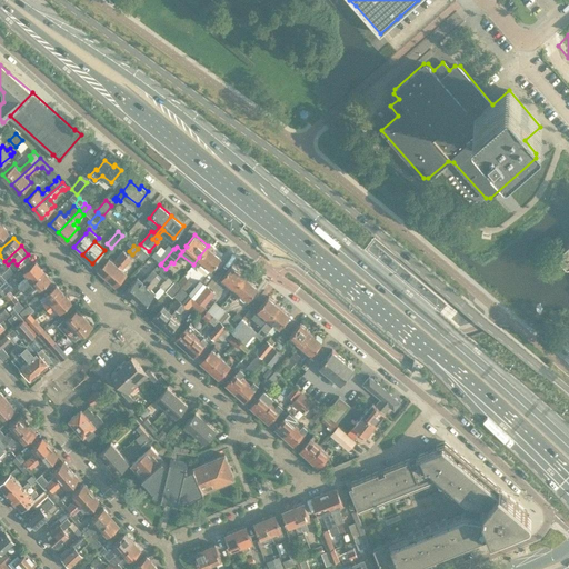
[(136,257),(142,248),(139,246),(138,248),(138,249),(132,255),(136,257)]
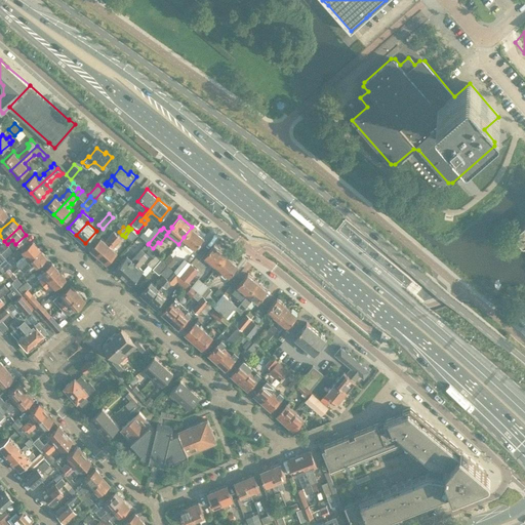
[(149,243),(160,230),(156,227),(149,235),(144,231),(139,236),(149,243)]
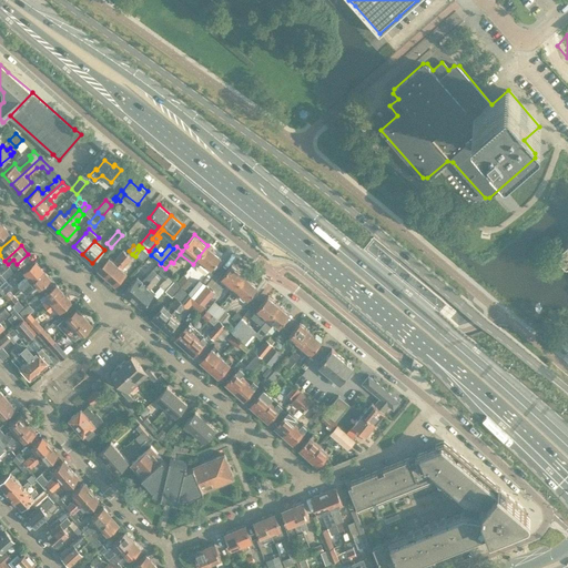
[(212,267),(221,256),(208,245),(199,256),(203,260),(200,264),(208,272),(212,267)]
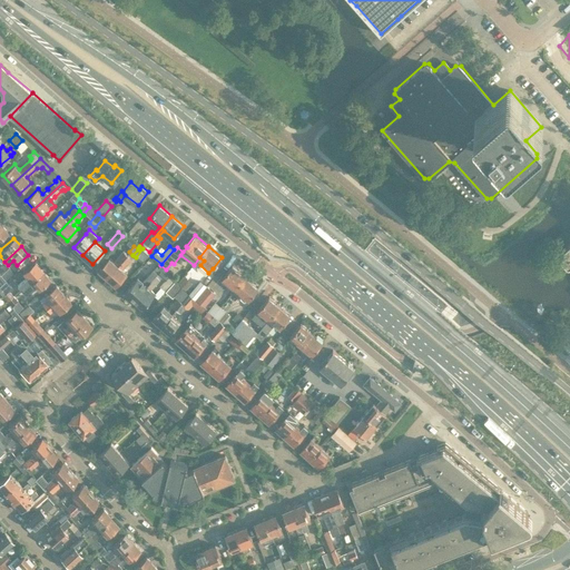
[(108,277),(128,255),(124,251),(115,262),(110,257),(99,269),(108,277)]
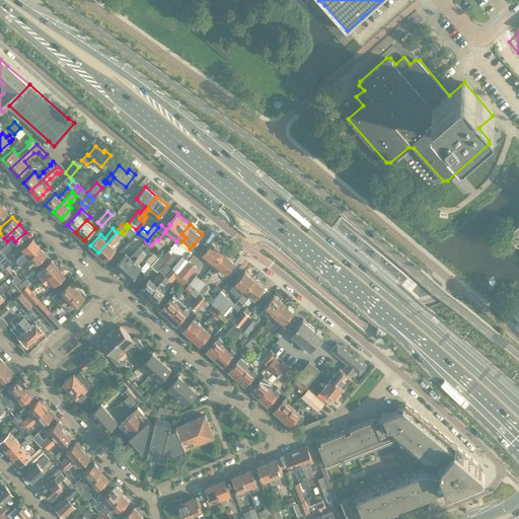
[(112,245),(121,235),(117,232),(98,252),(105,260),(116,248),(112,245)]
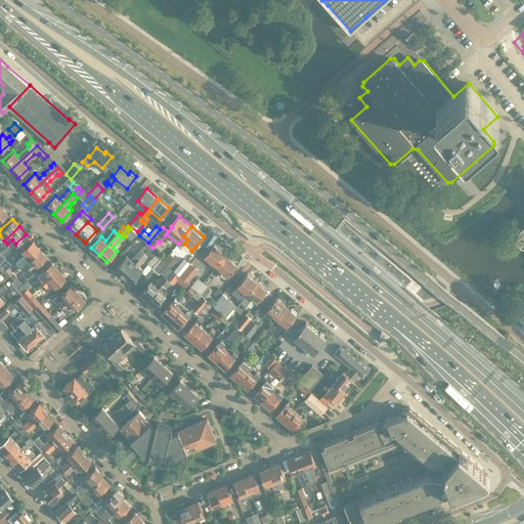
[(136,247),(143,239),(139,235),(132,243),(136,247)]
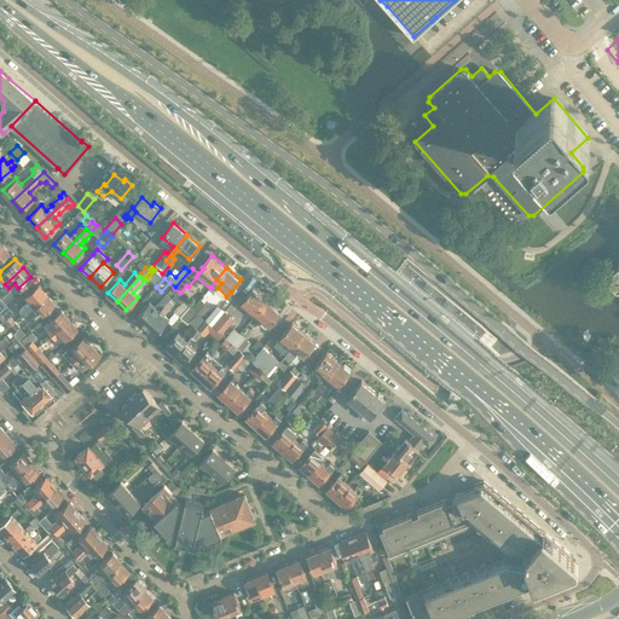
[(0,311),(6,306),(1,299),(11,290),(9,288),(5,284),(0,288),(0,311)]
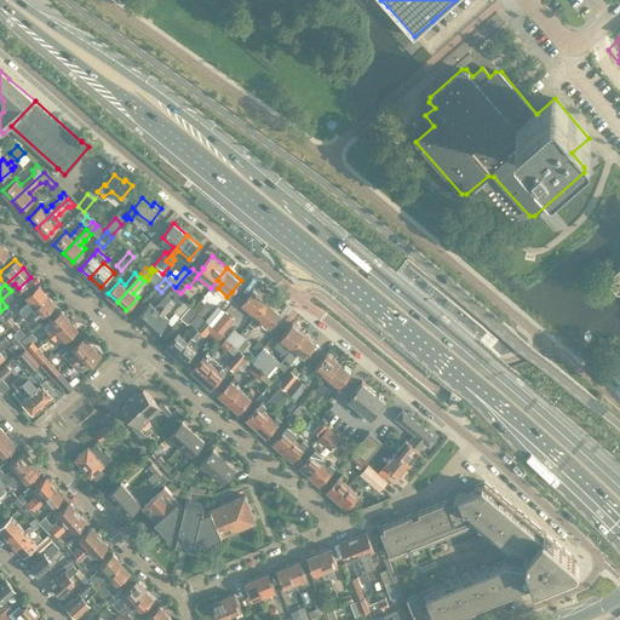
[(23,314),(45,293),(38,285),(24,296),(29,300),(19,310),(23,314)]
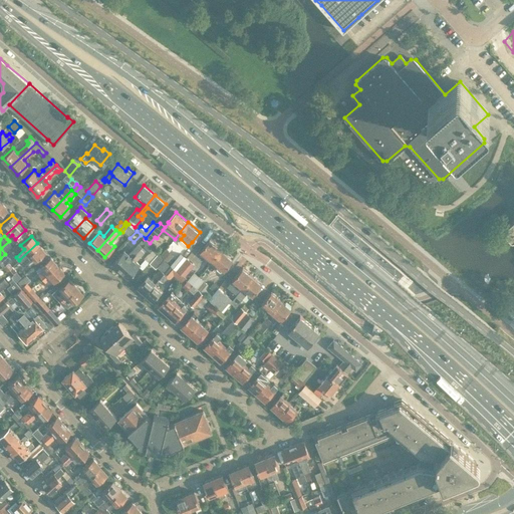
[(213,260),(222,250),(210,240),(202,250),(213,260)]
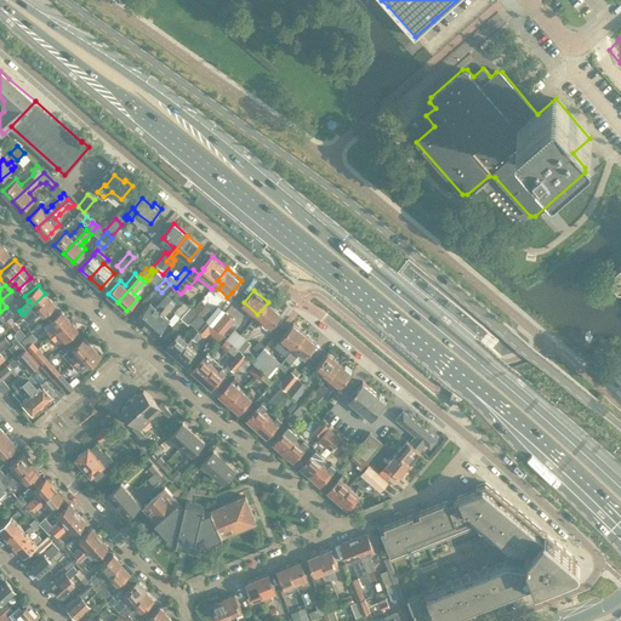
[(189,305),(184,300),(176,292),(172,298),(180,305),(174,312),(180,317),(189,305)]
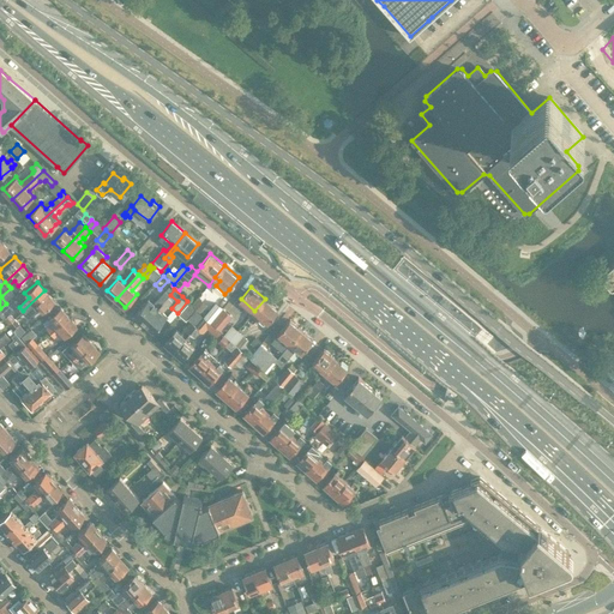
[(44,290),(23,311),(26,315),(30,312),(34,317),(41,311),(53,300),(44,290)]
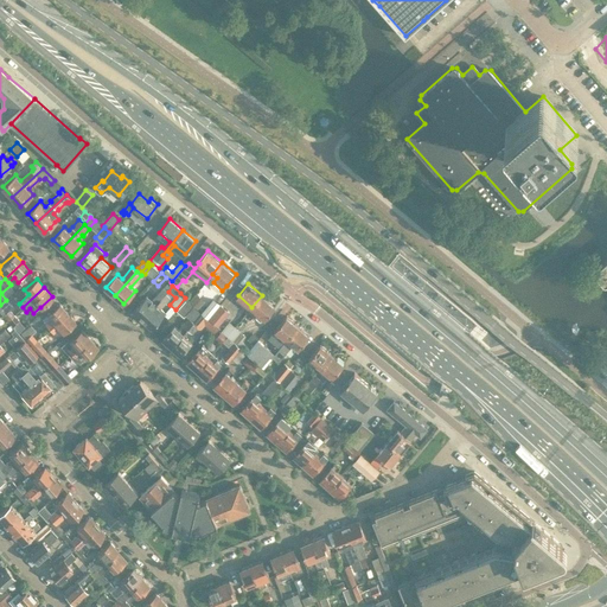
[(166,293),(167,292),(164,288),(163,291),(153,300),(147,295),(133,312),(142,320),(166,294),(166,293)]
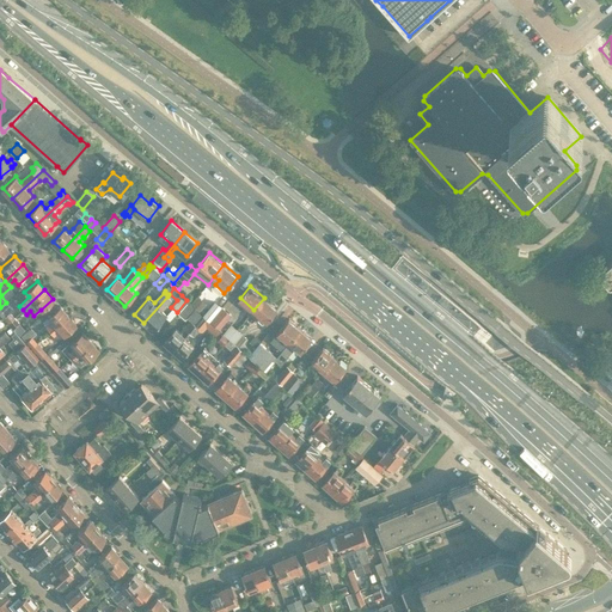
[(200,312),(207,304),(199,295),(191,305),(200,312)]
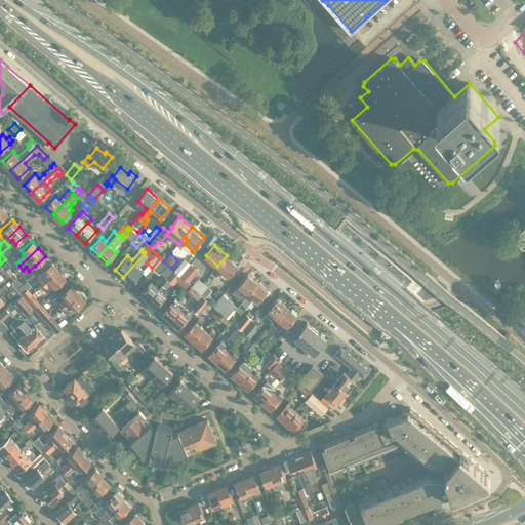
[(139,267),(148,257),(144,254),(123,277),(131,284),(144,270),(139,267)]
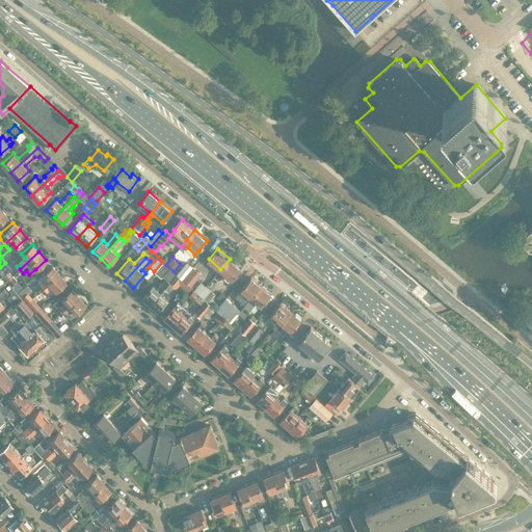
[(233,278),(241,268),(230,259),(220,269),(227,274),(224,276),(224,278),(228,282),(230,281),(232,278),(233,278)]
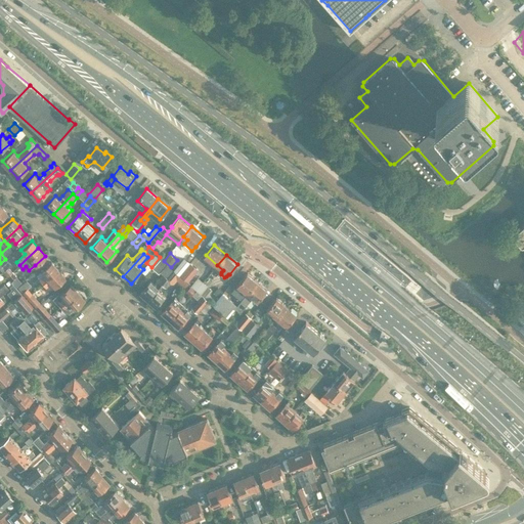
[(179,274),(189,262),(183,257),(173,269),(179,274)]
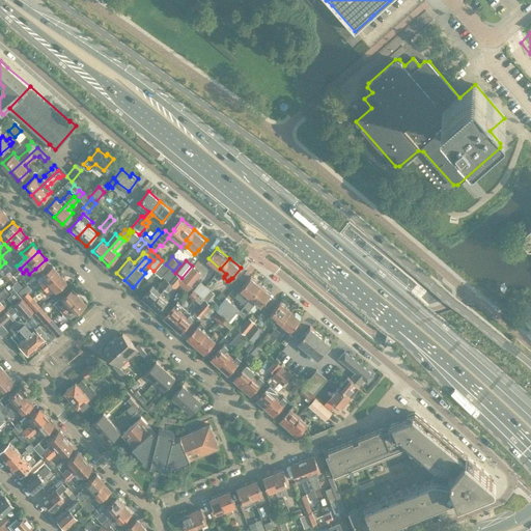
[(8,271),(11,269),(5,262),(0,267),(0,273),(2,276),(3,275),(7,280),(12,276),(8,271)]
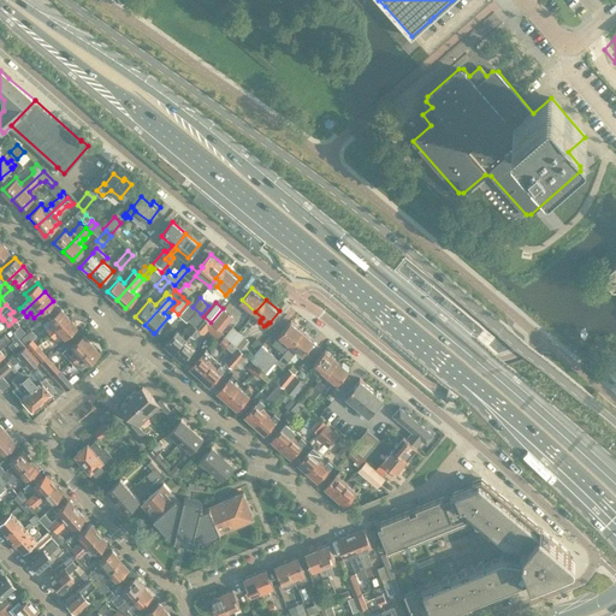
[(175,353),(205,318),(189,304),(179,315),(187,321),(189,319),(193,321),(182,335),(177,331),(165,344),(175,353)]
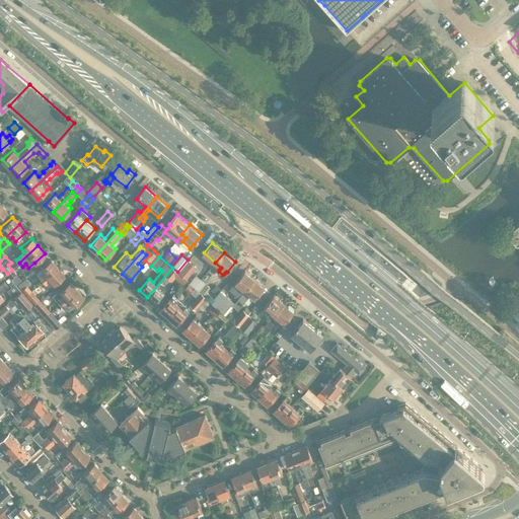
[(42,281),(57,268),(50,260),(40,269),(44,273),(39,277),(42,281)]
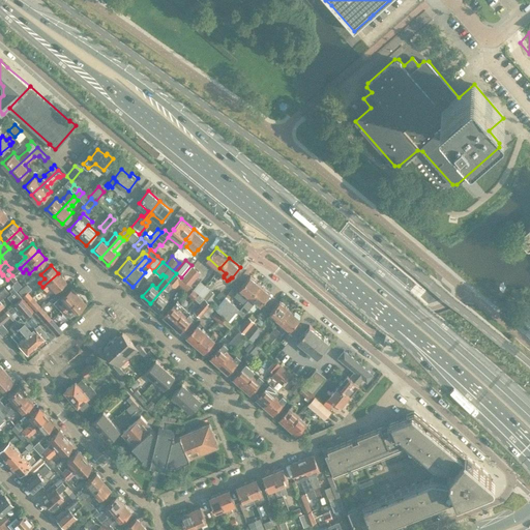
[(190,286),(200,273),(193,267),(182,278),(190,286)]
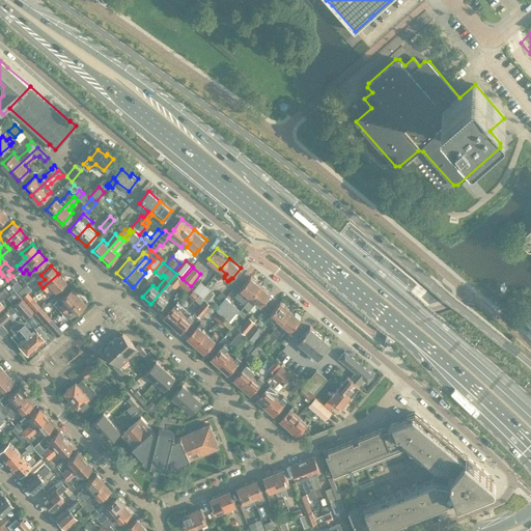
[(54,290),(65,281),(58,274),(43,287),(46,290),(51,286),(54,290)]
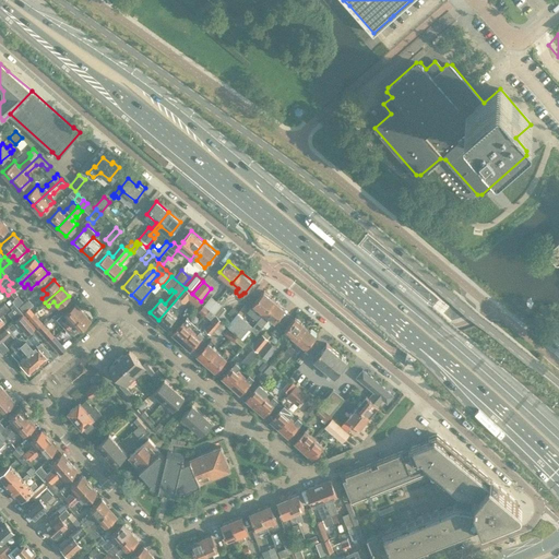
[(193,302),(197,298),(186,288),(158,320),(166,326),(177,314),(174,311),(183,300),(186,302),(189,299),(193,302)]
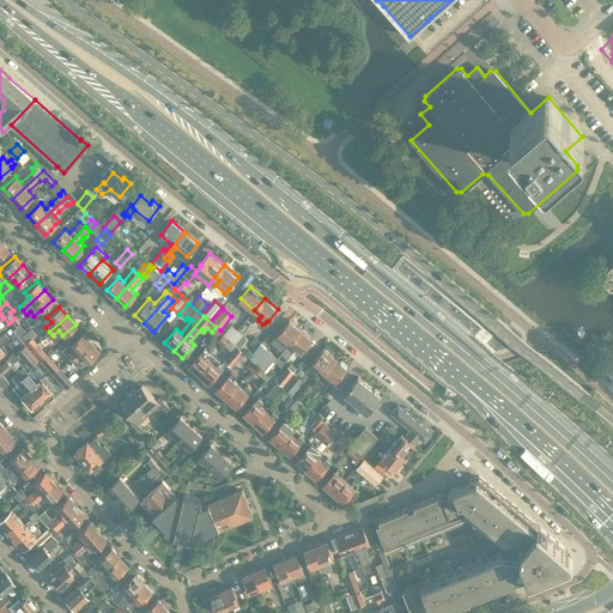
[(13,328),(19,323),(14,319),(8,323),(13,328)]
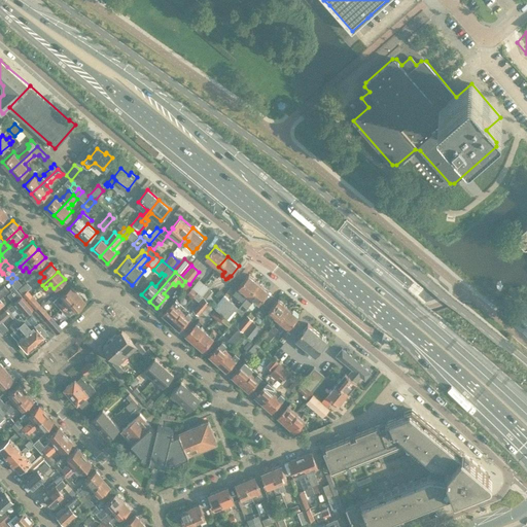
[(240,286),(235,291),(235,295),(243,302),(249,293),(249,294),(259,282),(249,274),(240,286)]
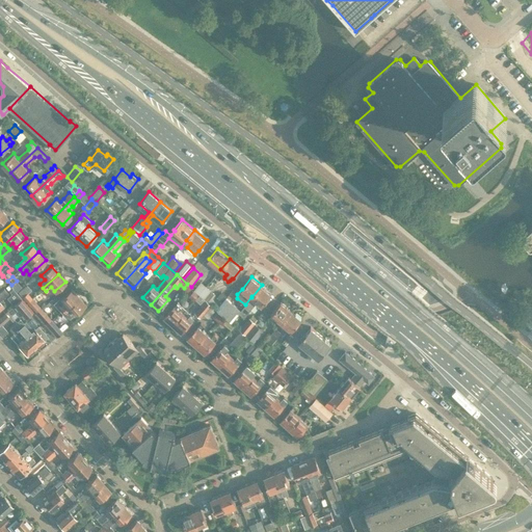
[(22,277),(12,286),(17,291),(26,283),(22,277)]
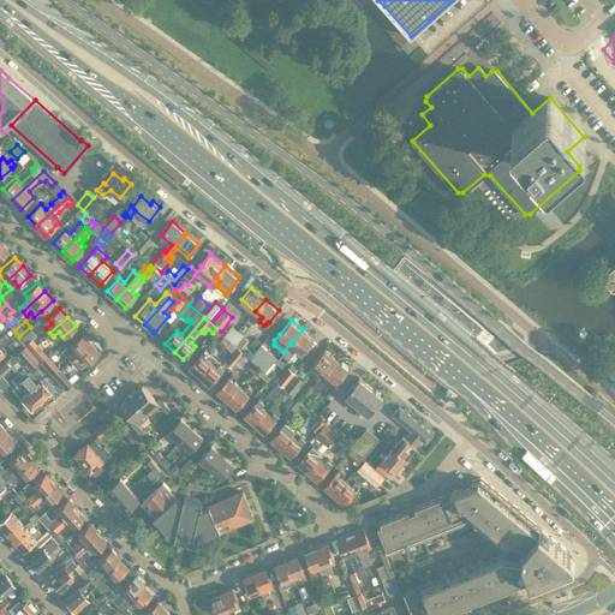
[(232,326),(225,335),(231,341),(239,332),(232,326)]
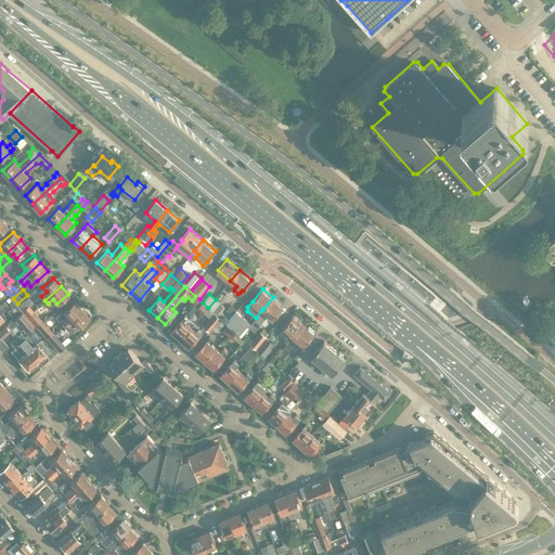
[(28,306),(33,302),(28,297),(18,305),(27,315),(33,310),(28,306)]
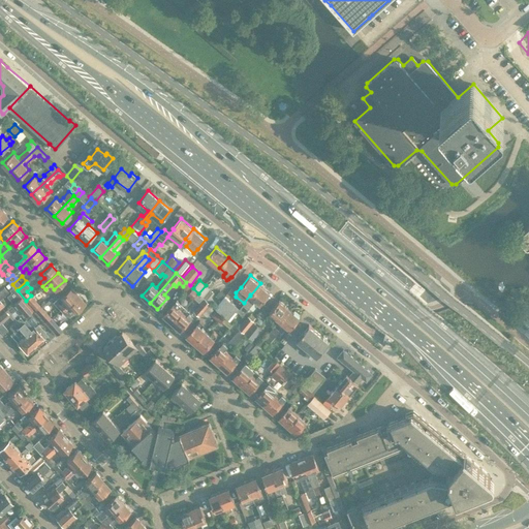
[(240,309),(239,311),(241,313),(245,312),(249,307),(255,300),(260,304),(270,291),(260,283),(250,296),(250,294),(244,303),(239,308),(240,309)]
